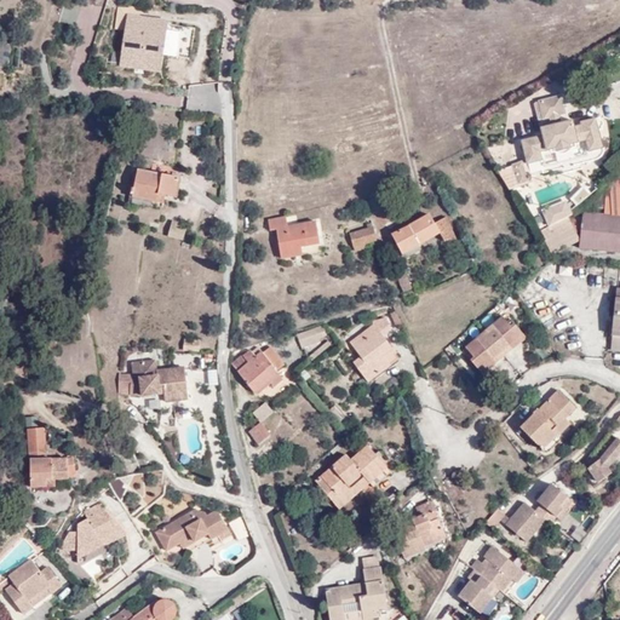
[(120,69),(161,74),(165,53),(189,57),(193,29),(170,26),(170,19),(127,13),(120,69)]
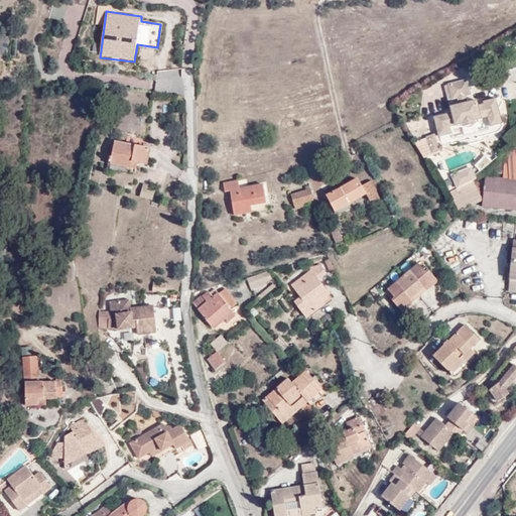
[(471,95),(467,81),(449,85),(453,99),(458,98),(460,105),(450,108),(453,113),(434,118),(439,136),(452,133),(449,127),(463,123),(464,126),(475,123),(474,120),(489,117),(491,126),(501,123),(495,100),(484,103),(484,105),(478,107),(476,101),(467,103),(465,96),(471,95)]
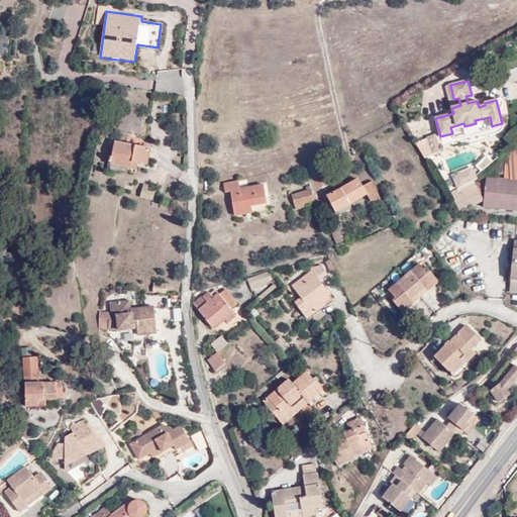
[(428,138),(433,153),(440,150),(435,137),(440,136),(439,134),(428,138)]
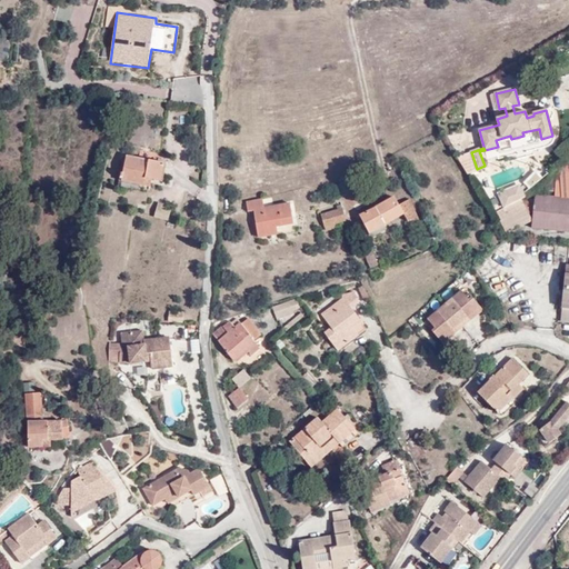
[(123,153),(121,177),(147,182),(148,175),(161,178),(163,160),(123,153)]
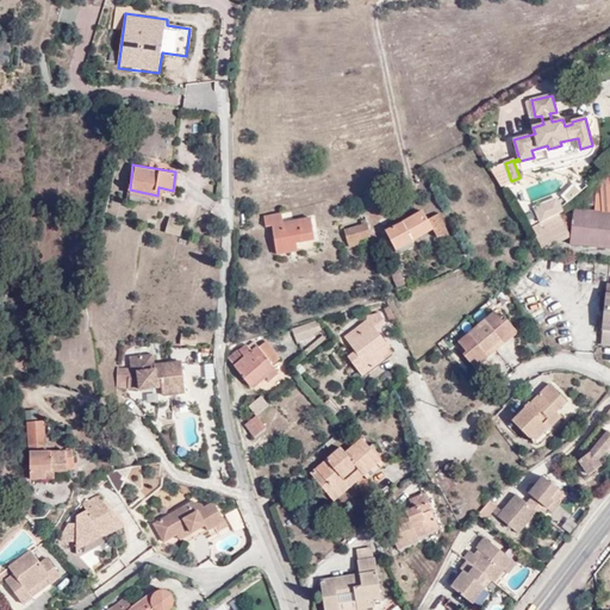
[(405,170),(394,172),(397,184),(406,182),(405,170)]
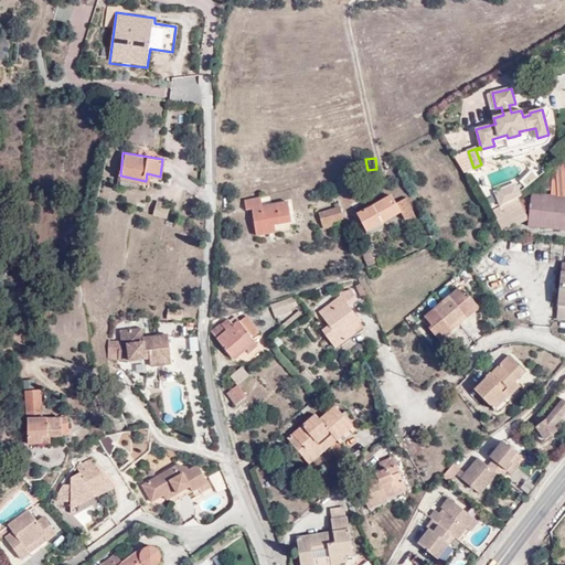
[(526,185),(536,179),(532,172),(522,180),(526,185)]
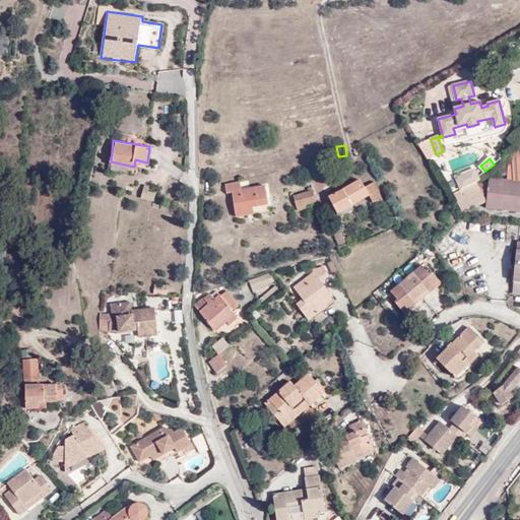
[(321,160),(307,167),(312,178),(327,172),(321,160)]
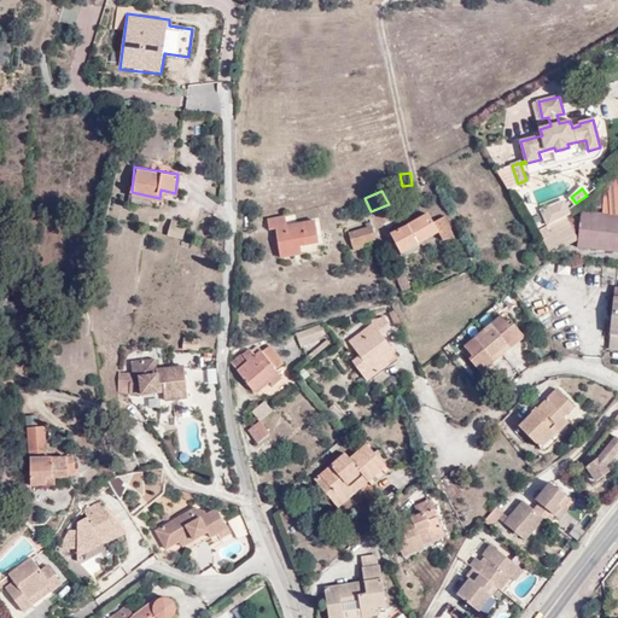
[(339,199),(330,202),(334,225),(344,222),(339,199)]
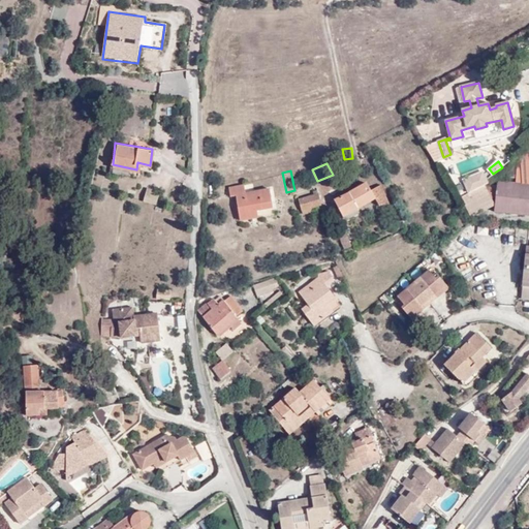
[(497,191),(489,178),(462,192),(473,212),(496,199),(495,210),(528,213),(528,182),(498,179),(497,191)]
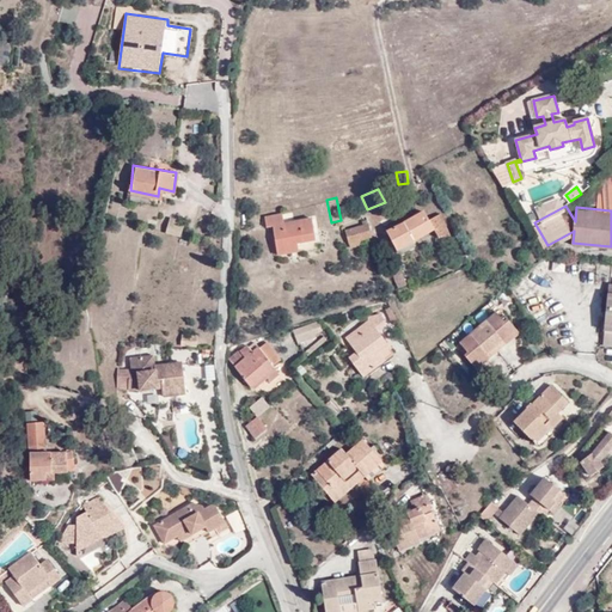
[(285,208),(263,210),(264,224),(273,224),(277,252),(300,251),(300,239),(317,238),(313,214),(285,218),(285,208)]
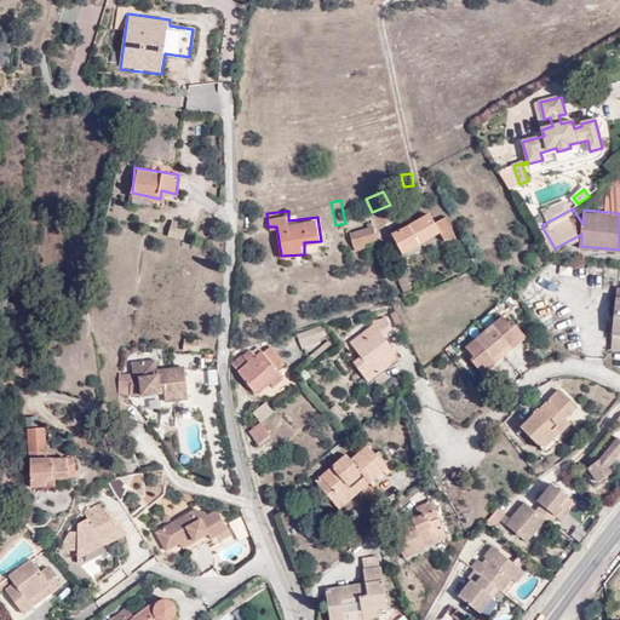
[(430,212),(391,233),(401,251),(440,231),(443,239),(459,239),(447,216),(436,220),(430,212)]
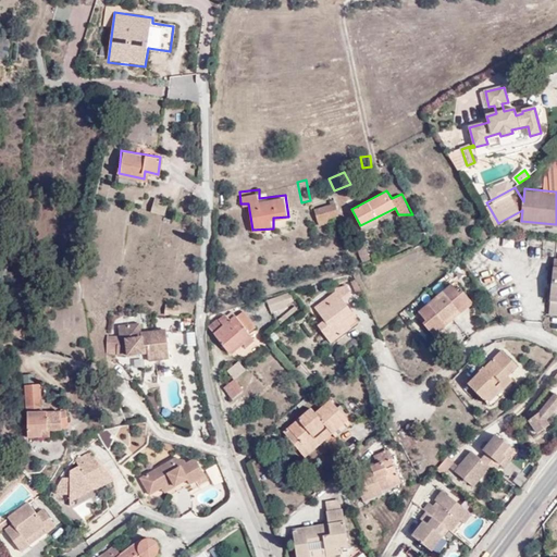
[(150,208),(169,212),(172,201),(153,196),(150,208)]
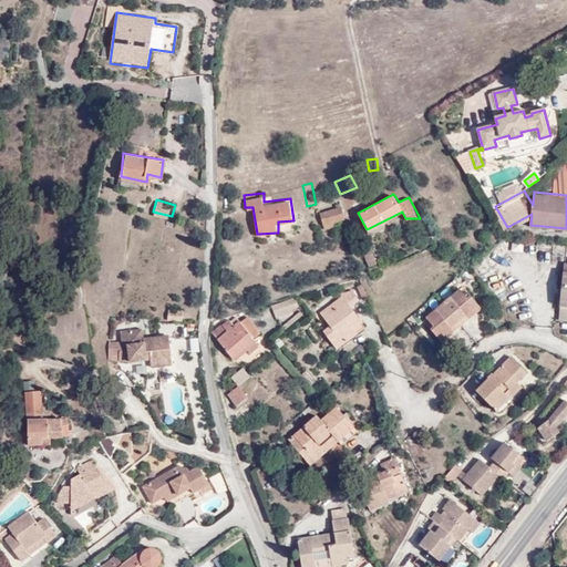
[(342,219),(341,208),(319,212),(322,224),(342,219)]
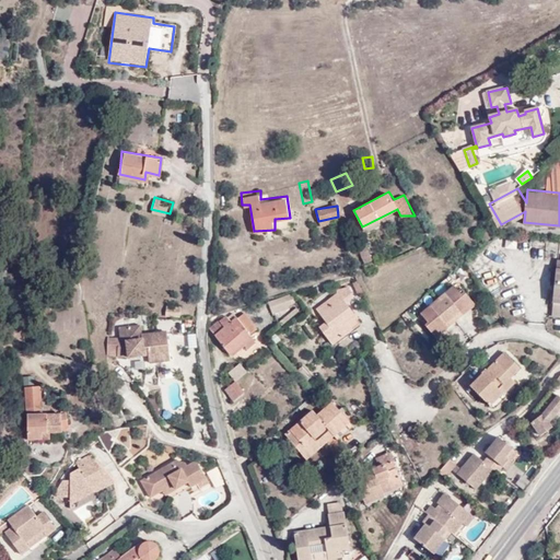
[(356,275),(343,278),(356,296),(364,291),(356,275)]
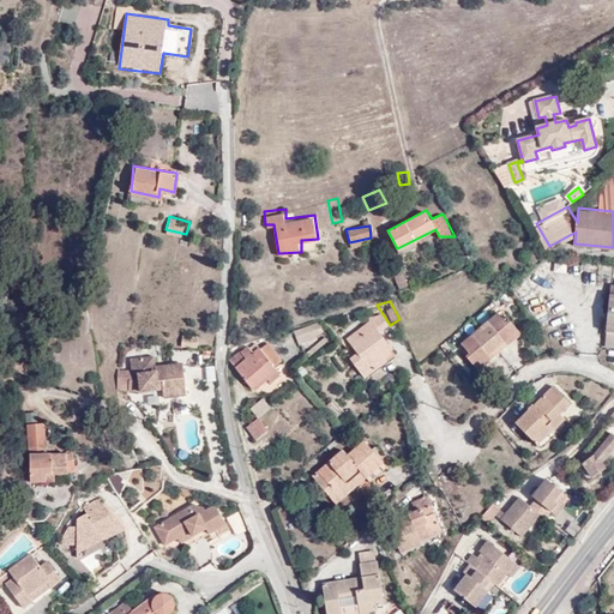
[(525,330),(505,307),(463,342),(481,367),(525,330)]
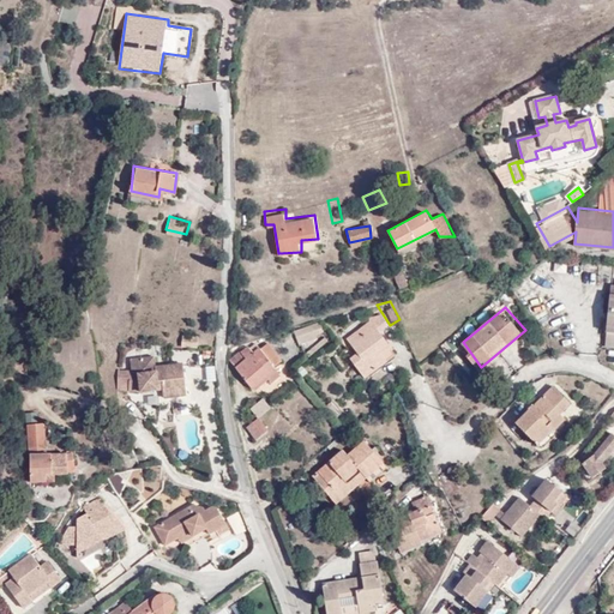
[(379,314),(348,333),(361,351),(351,360),(363,378),(387,360),(380,349),(389,341),(383,331),(387,327),(379,314)]
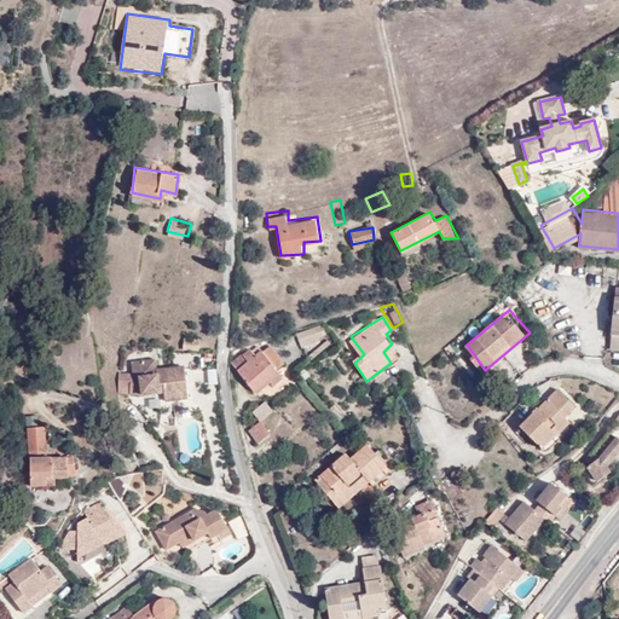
[(554,317),(547,320),(561,346),(570,342),(554,317)]
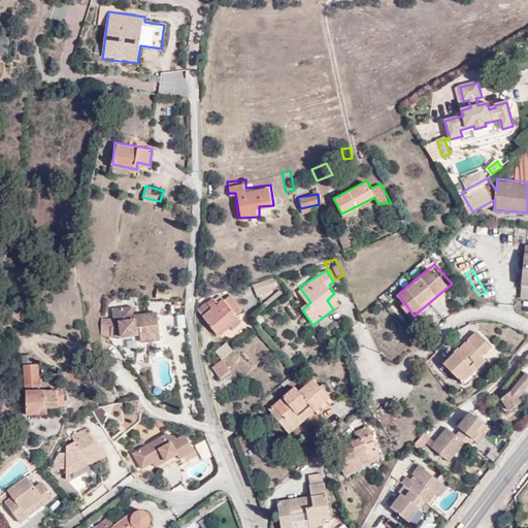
[(275,278),(254,285),(256,291),(270,287),(271,288),(277,286),(275,278)]
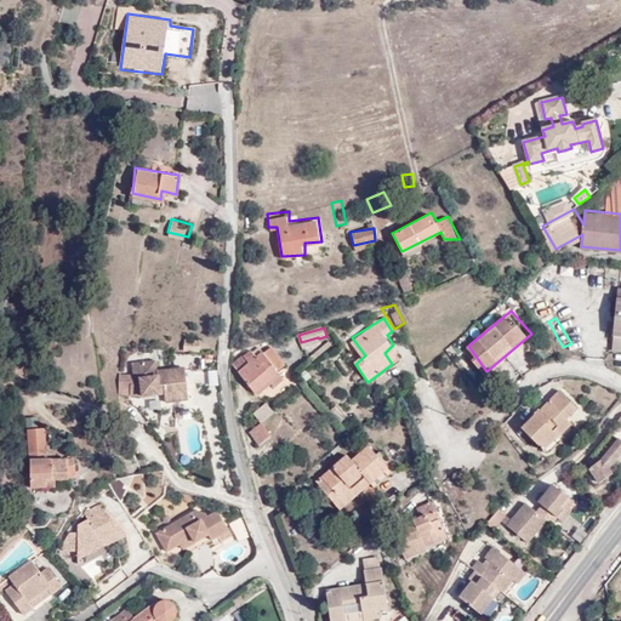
[(195,339),(180,337),(178,349),(195,351),(195,339)]
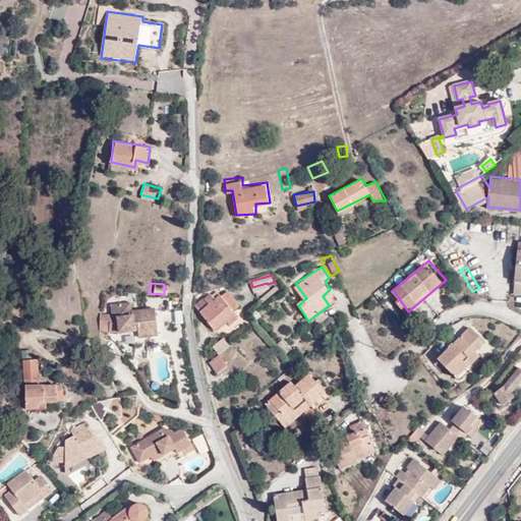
[(228,287),(223,292),(235,308),(241,304),(228,287)]
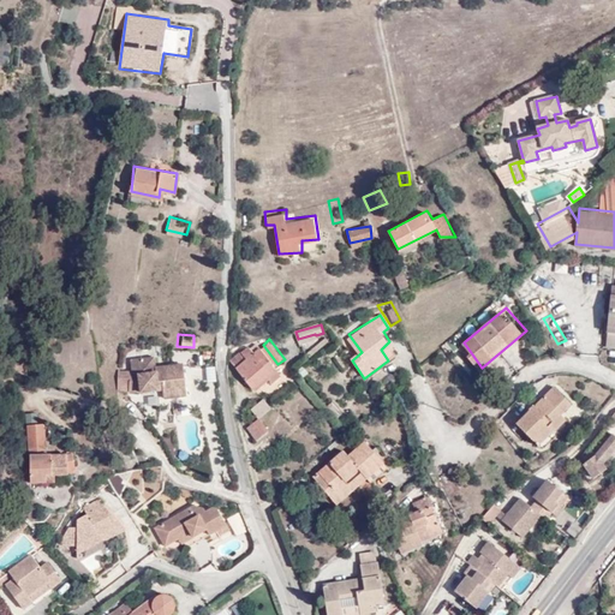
[(278,364),(263,345),(258,350),(250,342),(233,357),(256,388),(280,369),(278,364)]
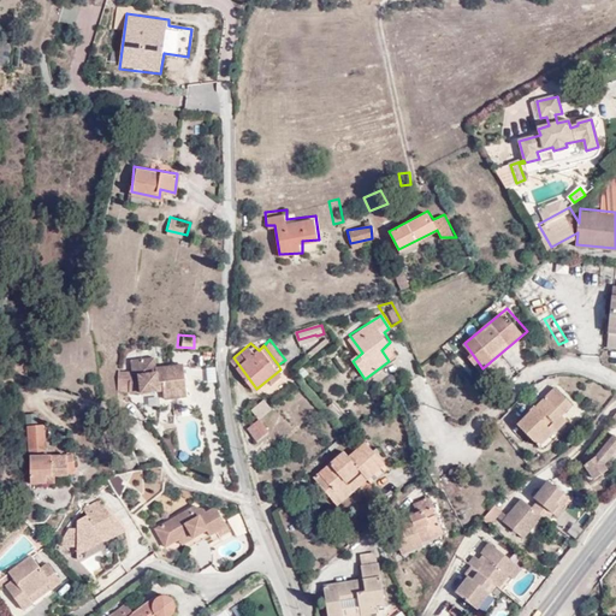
[(183,395),(179,362),(152,366),(153,371),(134,373),(134,381),(128,383),(129,391),(135,390),(135,391),(160,388),(161,397),(183,395)]
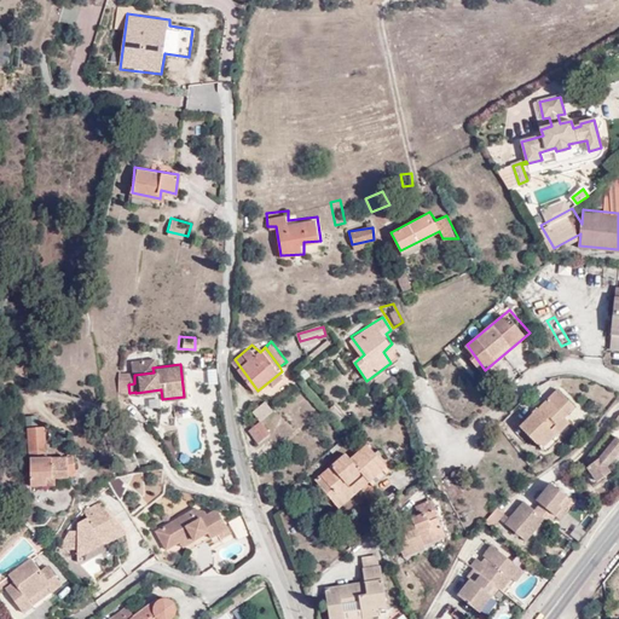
[(562,427),(563,428),(588,403),(570,386),(532,423),(549,440),(562,427)]
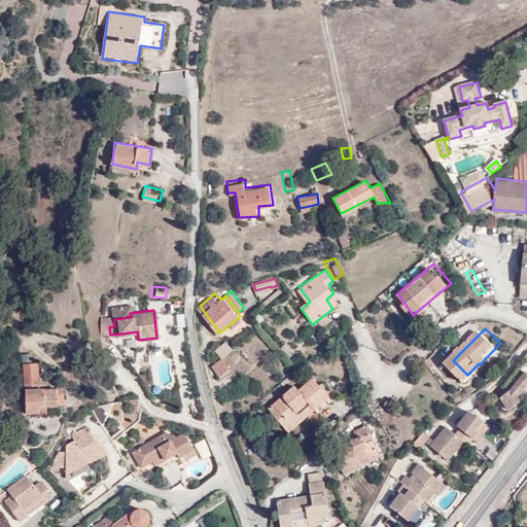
[(224,340),(214,348),(221,357),(233,350),(224,340)]
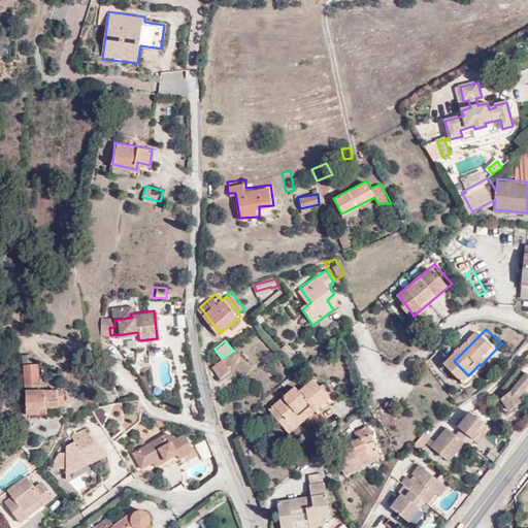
[(92,355),(106,364),(111,357),(100,347),(92,355)]
